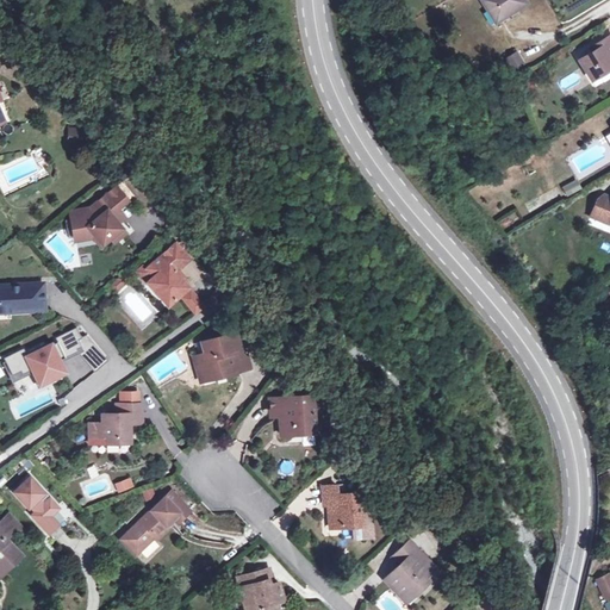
[(480,0),(496,23),(527,4),(524,0),(480,0)]
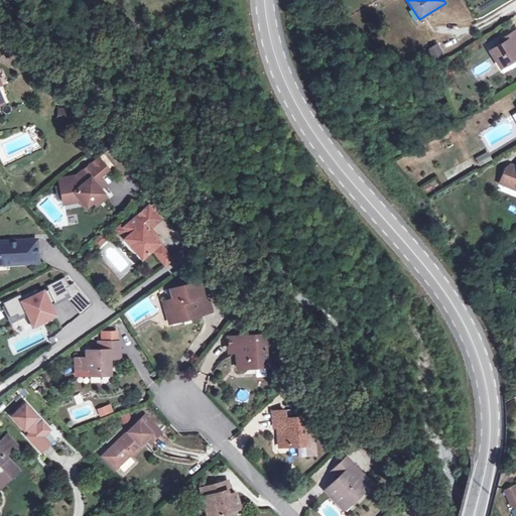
[(515,29),(505,36),(507,39),(501,43),(490,50),(501,68),(515,58),(515,29)]
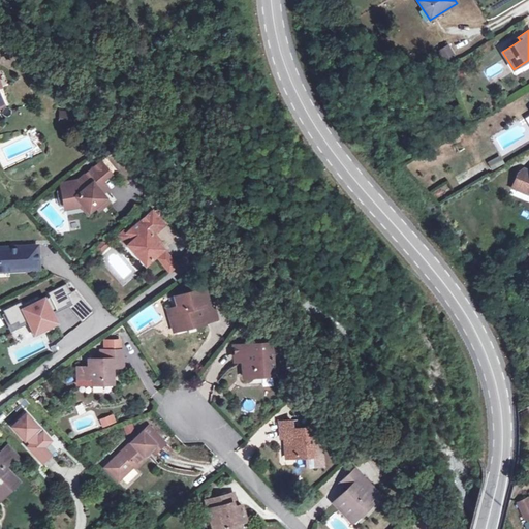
[(439,51),(442,61),(454,55),(448,45),(439,51)]
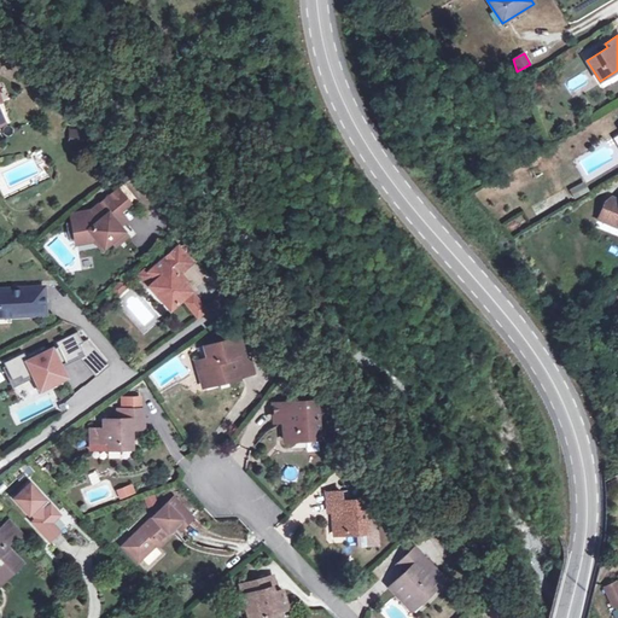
[(82,149),(93,150),(94,140),(83,139),(82,149)]
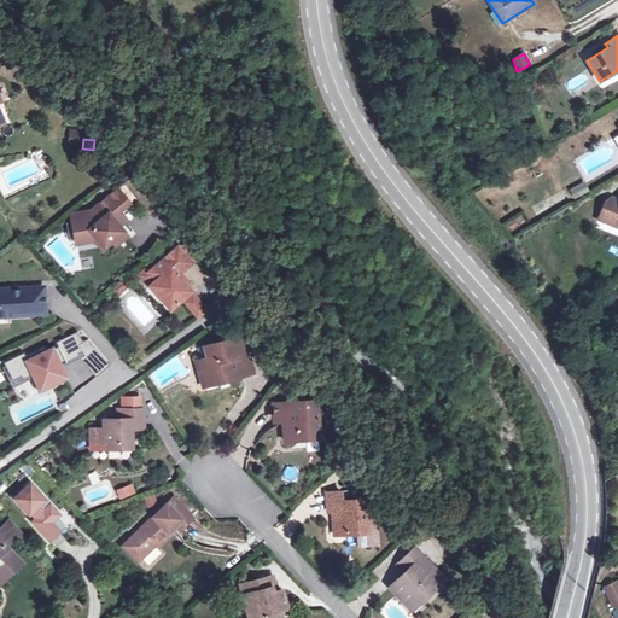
[(569,190),(575,199),(579,197),(575,187),(569,190)]
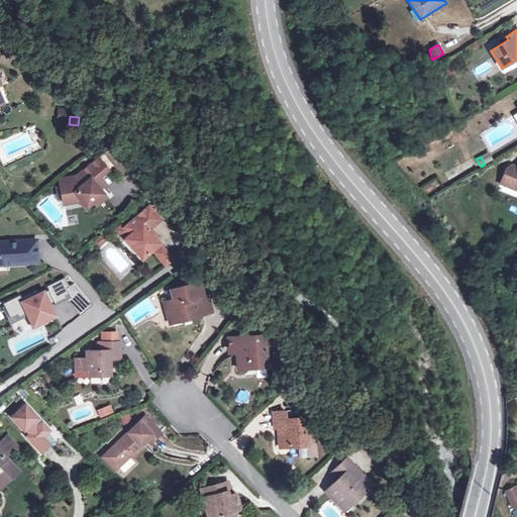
[(101,166),(78,182),(74,185),(74,189),(62,190),(64,205),(80,204),(80,209),(84,214),(93,208),(96,213),(107,205),(101,197),(95,189),(101,185),(110,179),(101,166)]
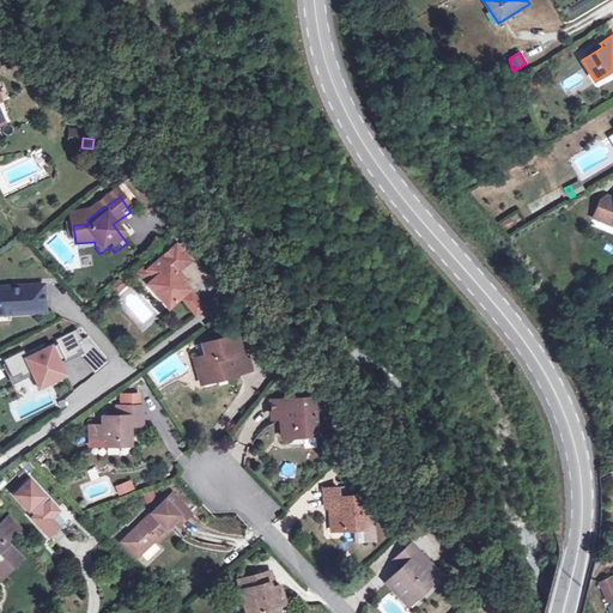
[(611,220),(612,216),(612,199),(607,198),(600,202),(592,225),(607,232),(611,220)]
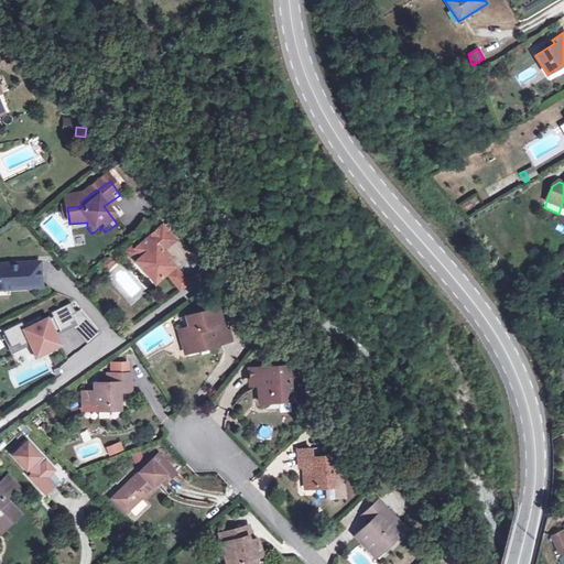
[(110,215),(116,210),(110,202),(104,206),(110,215)]
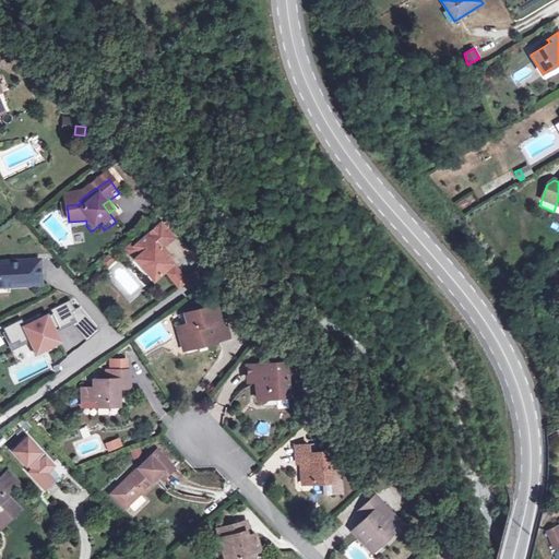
[(159,248),(163,246),(173,237),(161,223),(133,247),(140,253),(134,259),(154,280),(173,263),(166,256),(159,248)]
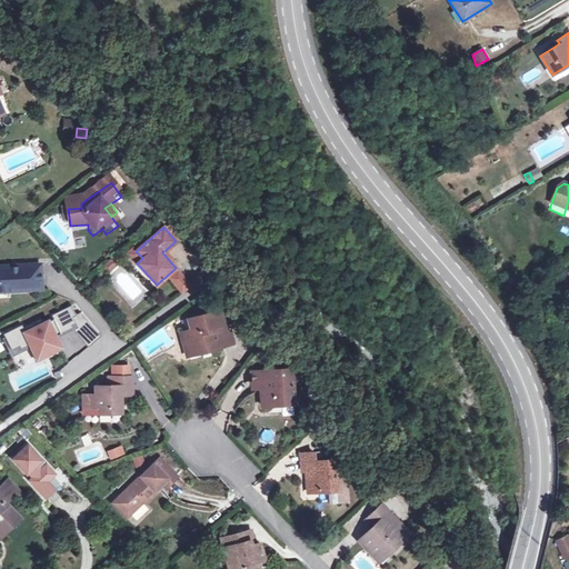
[(172,258),(166,250),(162,252),(169,260),(172,258)]
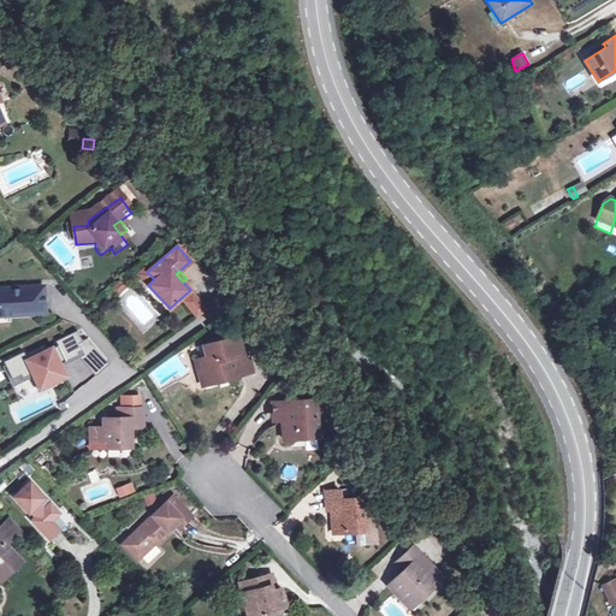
[(119,279),(112,285),(118,292),(125,285),(119,279)]
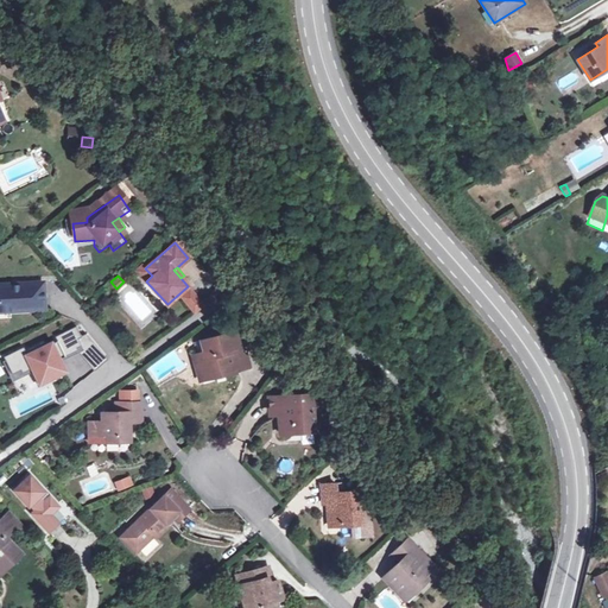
[(0,305),(10,305),(10,311),(43,309),(43,284),(21,285),(21,282),(14,282),(11,286),(0,286),(0,305)]
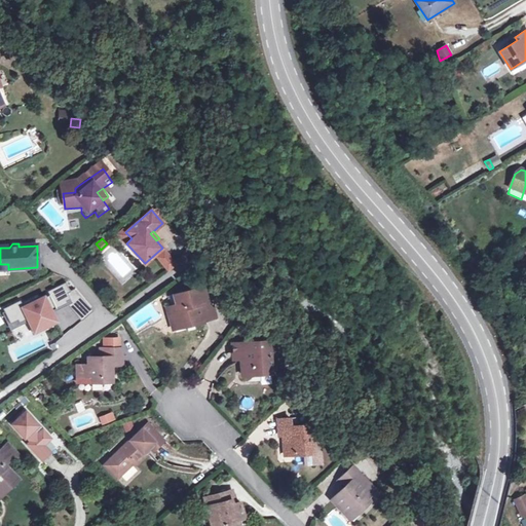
[(92,247),(98,253),(101,250),(96,243),(92,247)]
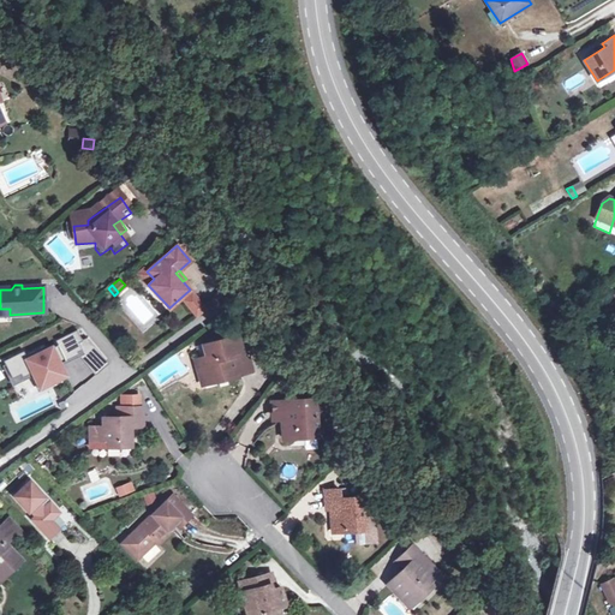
[(192,292),(184,300),(192,309),(201,302),(192,292)]
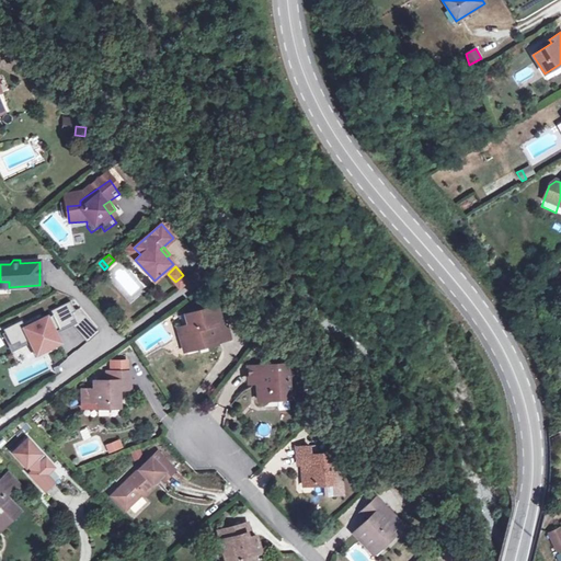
[(183,275),(175,282),(181,288),(189,281),(183,275)]
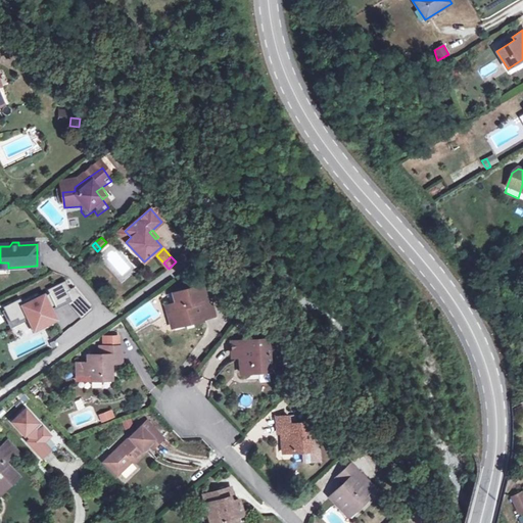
[(80,320),(92,310),(74,288),(69,290),(65,281),(47,290),(49,293),(38,299),(36,295),(21,302),(19,299),(2,307),(10,322),(17,319),(18,321),(28,317),(30,321),(33,320),(37,328),(49,322),(47,318),(52,315),(50,310),(48,305),(53,302),(55,306),(65,301),(80,320)]
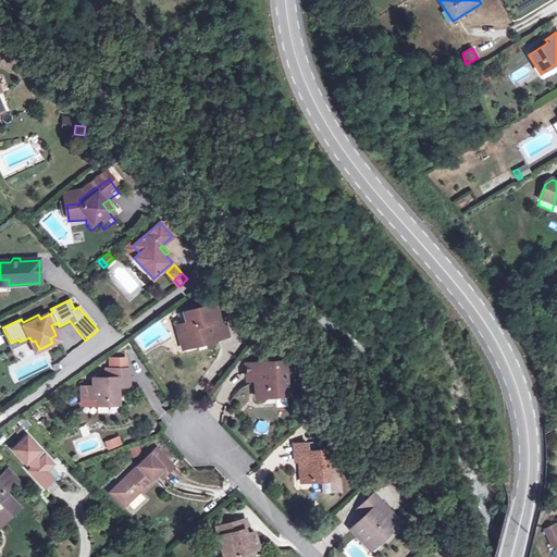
[(214,321),(220,320),(215,304),(183,312),(185,320),(186,323),(182,324),(186,343),(207,337),(208,342),(220,338),(214,321)]
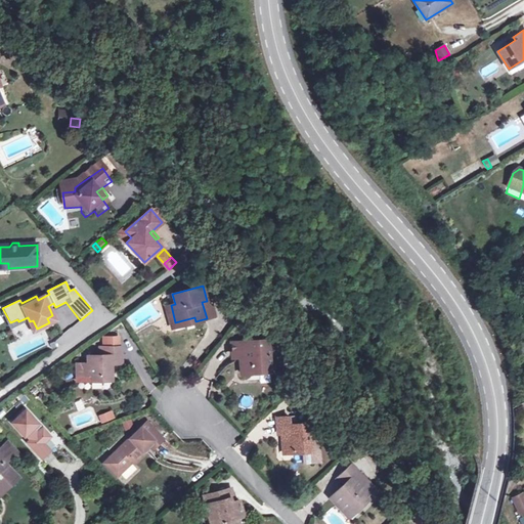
[(208,305),(207,301),(202,302),(207,318),(216,316),(212,304),(208,305)]
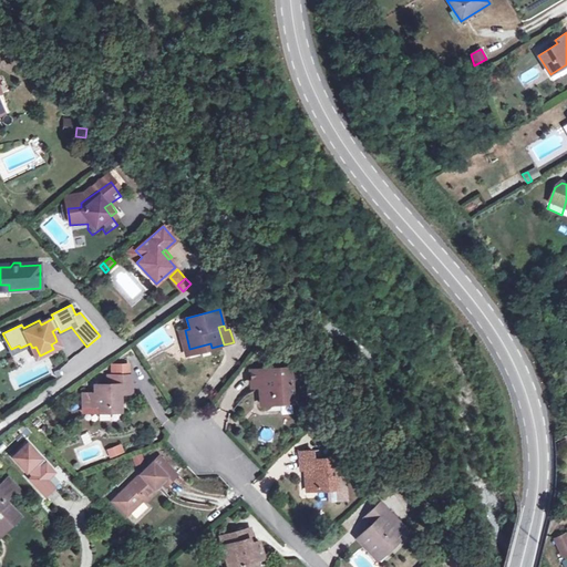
[(187,354),(212,348),(210,343),(189,349),(185,330),(181,331),(187,354)]
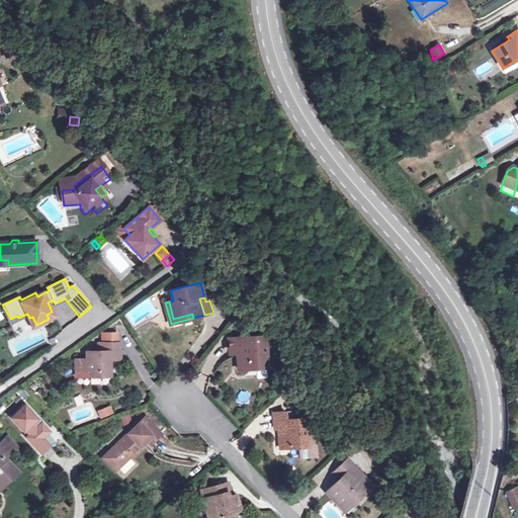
[(271,352),(270,345),(265,345),(264,336),(231,339),(231,349),(239,348),(240,353),(237,353),(238,370),(249,369),(248,364),(266,363),(266,352),(271,352)]
